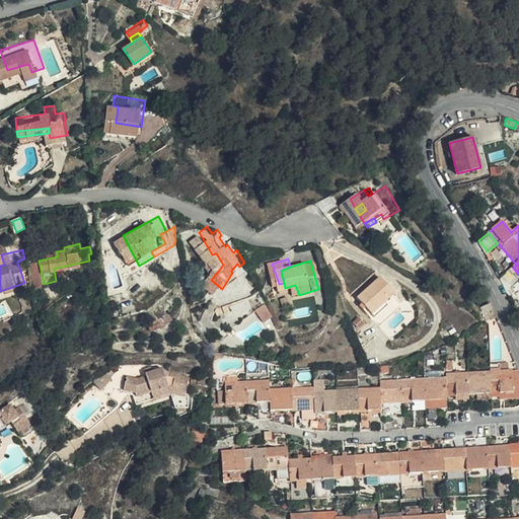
[(511,288),(518,280),(518,274),(513,268),(502,277),(511,288)]
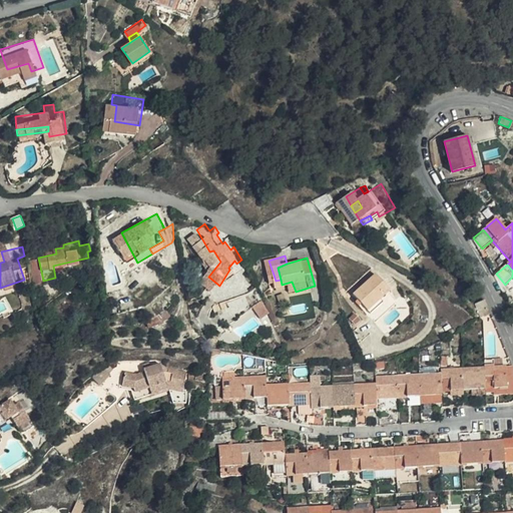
[(360,290),(375,305),(387,292),(396,282),(382,267),(360,290)]
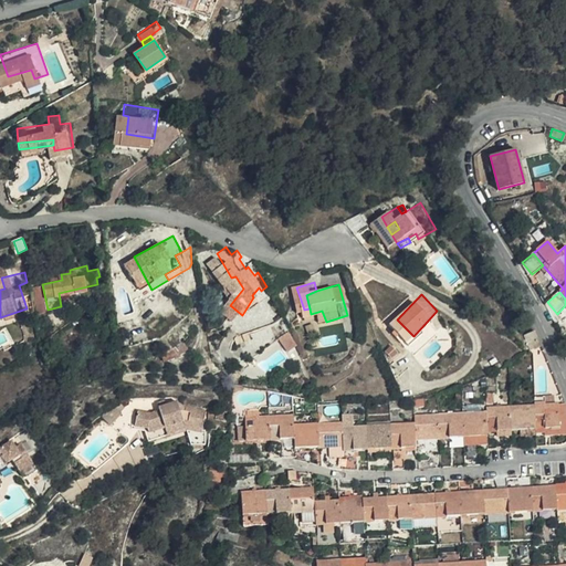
[(96,315),(101,311),(96,305),(92,310),(96,315)]
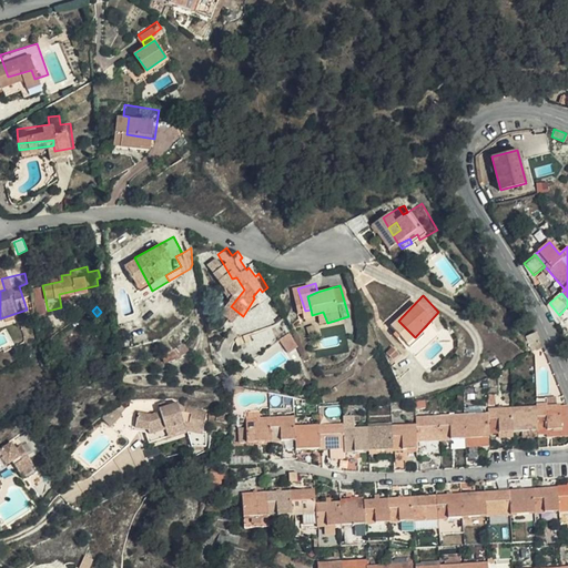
[(428,323),(415,337),(419,341),(433,327),(428,323)]
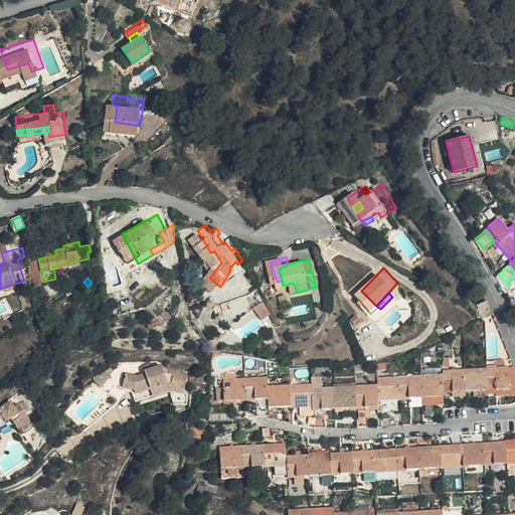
[(224,309),(231,306),(227,300),(221,304),(224,309)]
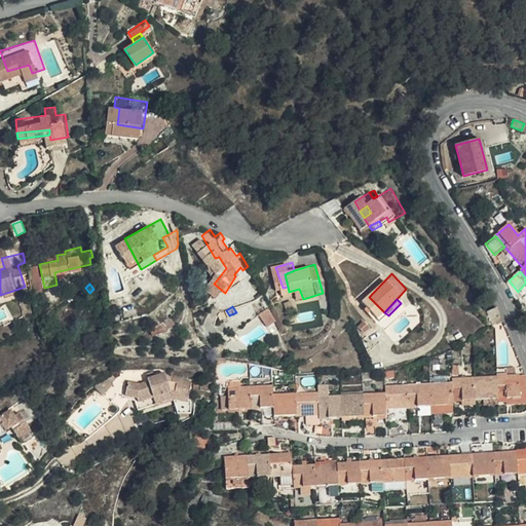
[(232,338),(224,346),(228,351),(235,345),(233,343),(235,341),(232,338)]
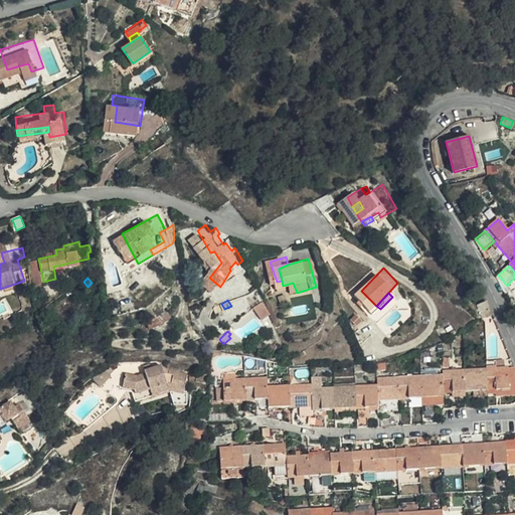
[(147,357),(137,362),(128,366),(130,369),(122,373),(109,371),(107,386),(119,387),(121,390),(145,379),(153,379),(171,382),(174,363),(156,360),(155,365),(151,364),(147,357)]
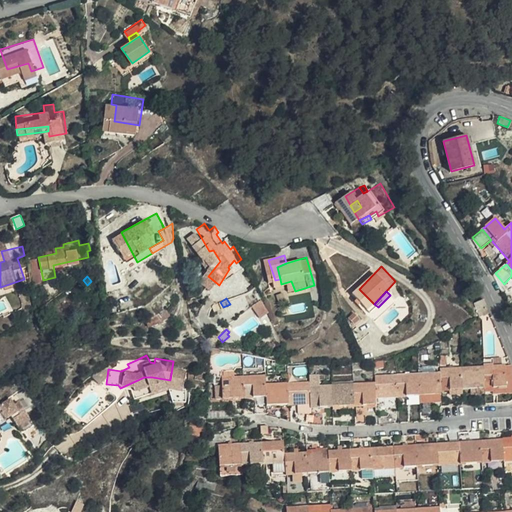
[(127,364),(136,360),(133,355),(125,359),(127,364)]
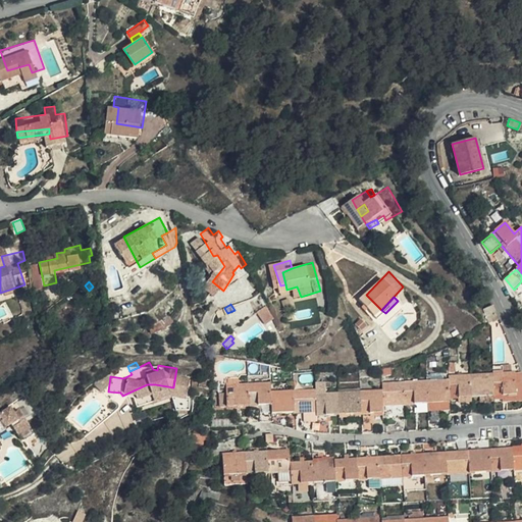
[(516,396),(515,373),(504,374),(493,374),(450,376),(450,380),(383,383),(383,392),(316,394),(316,390),(271,393),(271,383),(227,385),(227,395),(227,407),(260,406),(260,422),(271,422),(271,424),(272,425),(290,428),(289,413),(317,412),(317,416),(326,416),(340,415),(362,414),(370,414),(384,413),(383,406),(388,405),(401,405),(414,404),(428,404),(451,403),(450,398),(459,398),(472,397),(480,397),(493,397),(503,396),(516,396)]
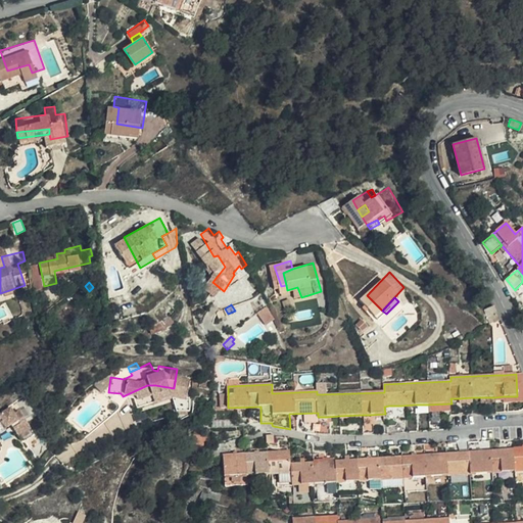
[(156,390),(155,385),(147,385),(123,396),(117,398),(122,407),(156,390)]
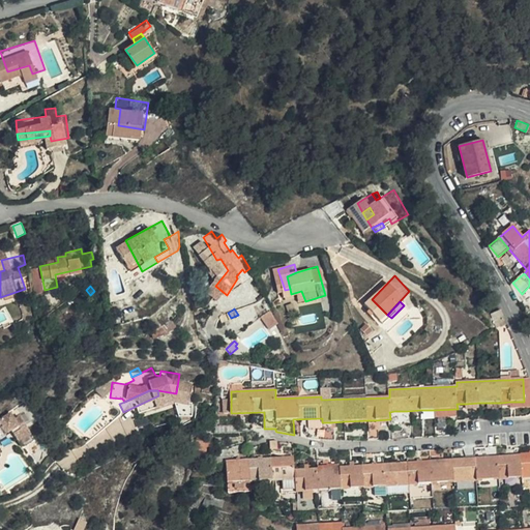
[(224,413),(231,413),(231,401),(223,401),(224,413)]
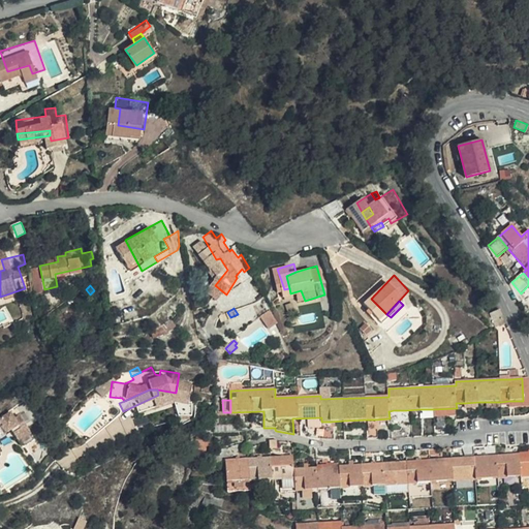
[(434,414),(434,409),(419,409),(421,418),(434,418),(434,414)]
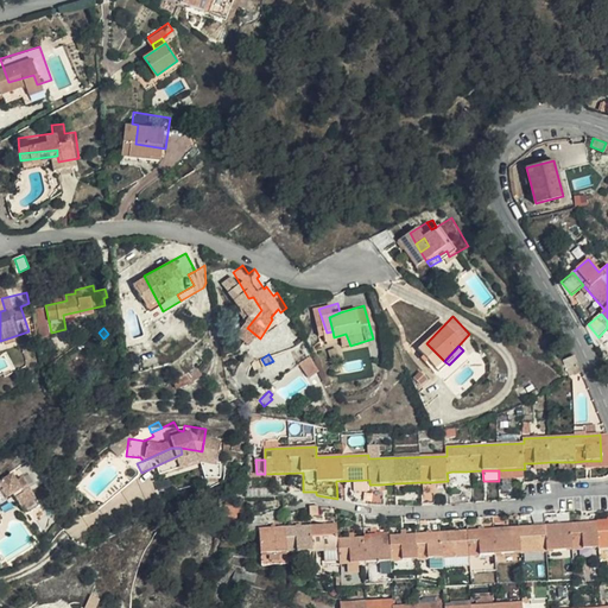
[(515,491),(515,476),(502,476),(502,491),(515,491)]
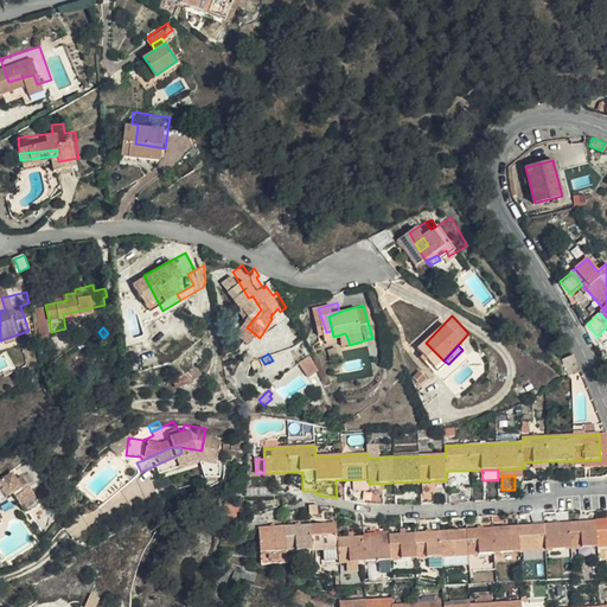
[(0,489),(0,510),(12,504),(19,517),(33,510),(23,490),(14,493),(10,484),(0,489)]
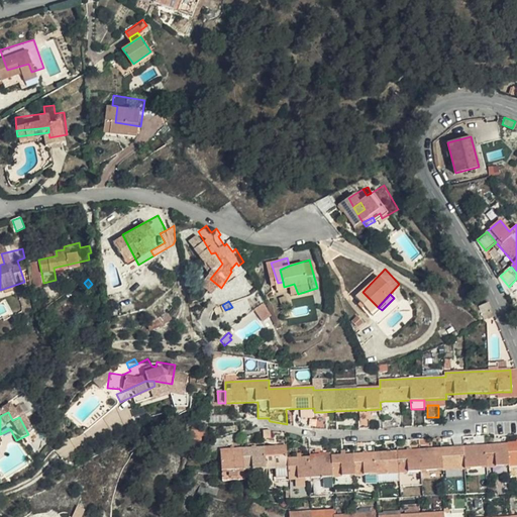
[(358,414),(345,415),(345,428),(369,427),(368,414),(358,414)]
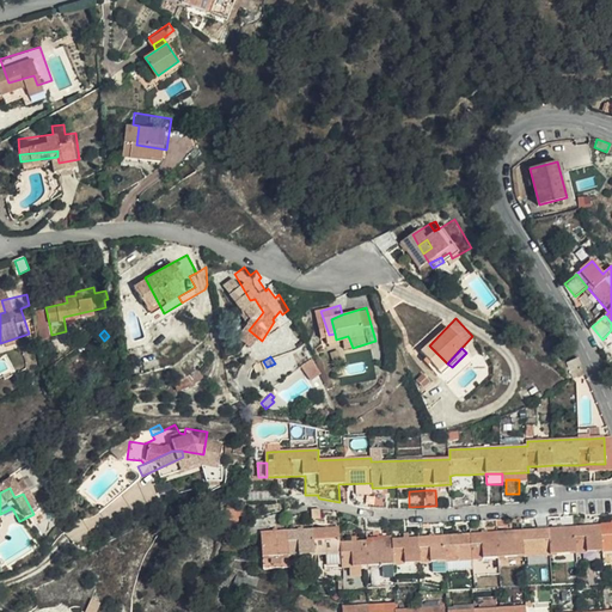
[(249,502),(275,500),(275,491),(248,493),(249,502)]
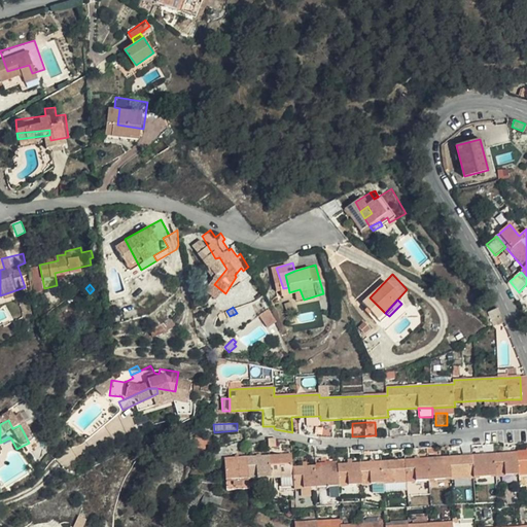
[(320,425),(321,437),(331,438),(332,438),(331,425),(320,425)]
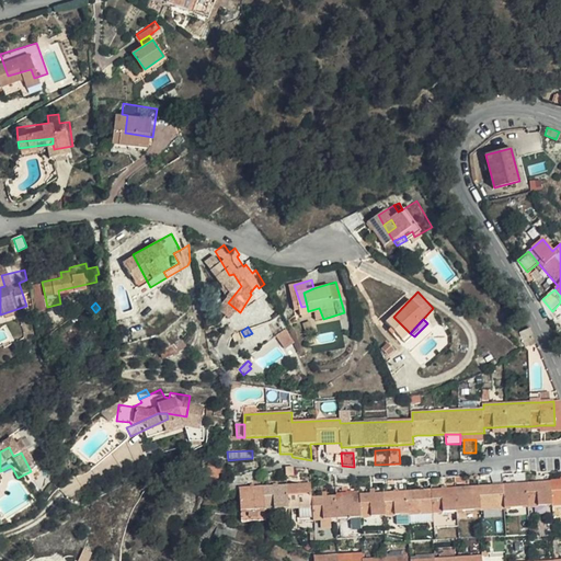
[(207,477),(219,479),(220,468),(209,466),(207,477)]
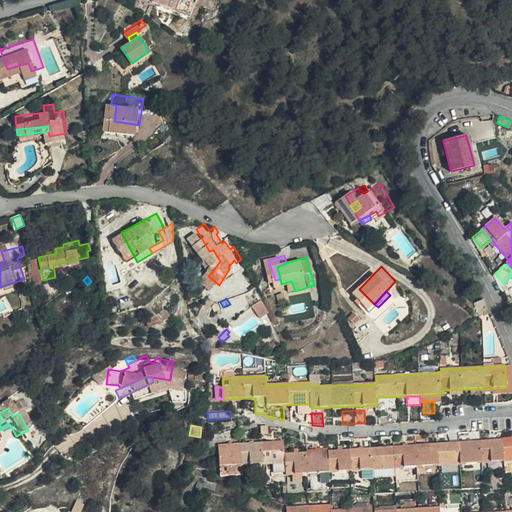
[(32,437),(28,430),(16,436),(20,444),(32,437)]
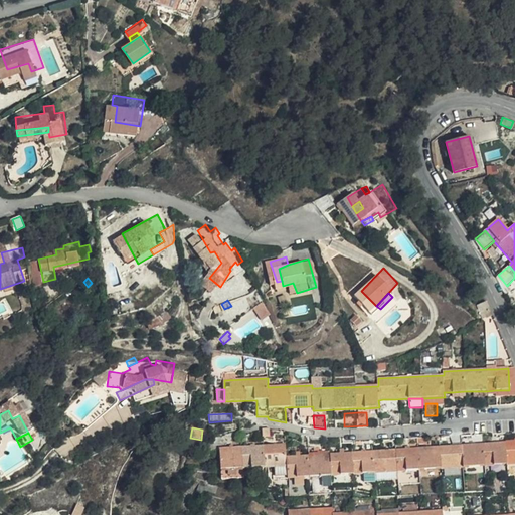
[(514,442),(286,457),(286,445),(220,449),(221,470),(287,466),(288,478),(514,463),(514,442)]
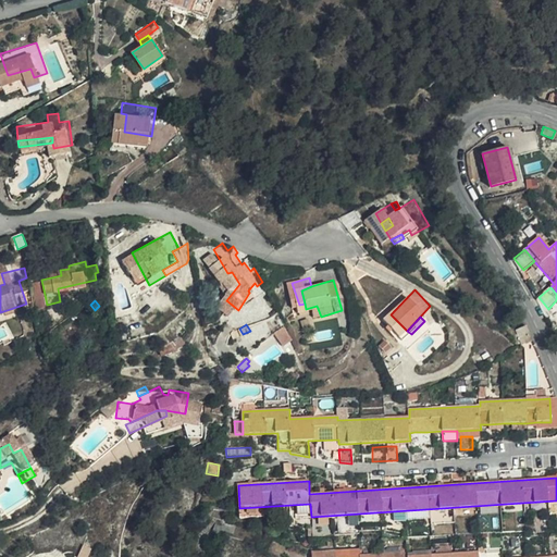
[(202,502),(223,506),(224,498),(203,494),(202,502)]
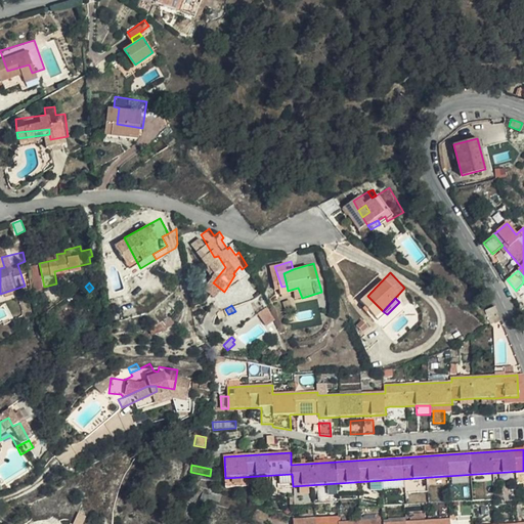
[(330,484),(329,492),(338,493),(338,484),(330,484)]
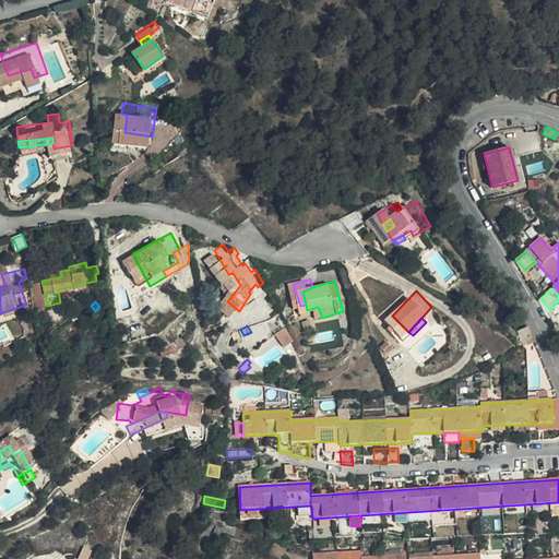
[(82,558),(87,558),(92,547),(86,545),(82,558)]
